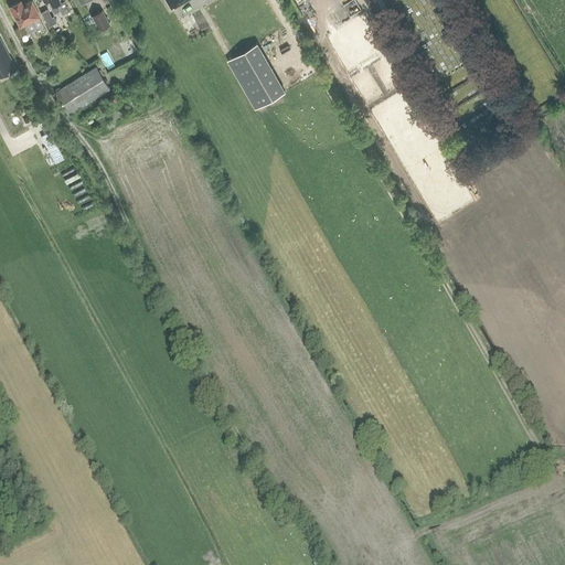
[(42,25),(39,17),(40,17),(31,0),(22,4),(21,0),(9,6),(20,27),(22,25),(27,33),(42,25)]
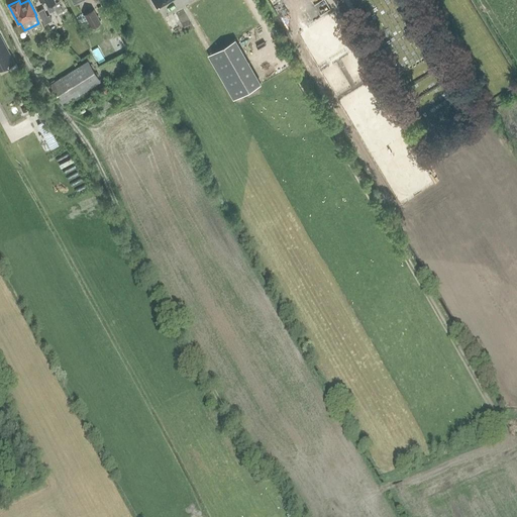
[(56,2),(54,0),(38,0),(39,1),(41,0),(43,0),(46,7),(52,4),(57,14),(64,11),(59,1),(56,2)]
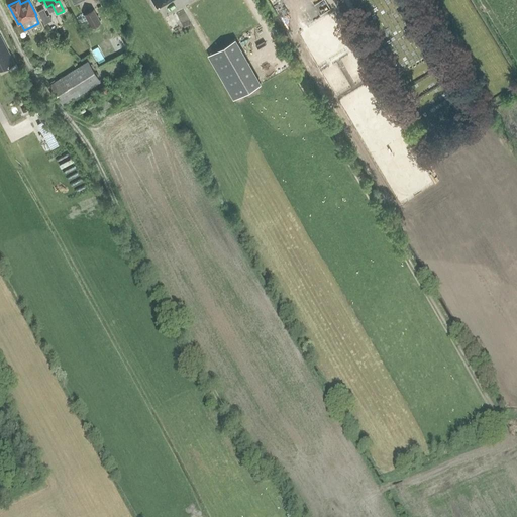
[(46,16),(43,8),(37,11),(43,24),(52,20),(48,15),(46,16)]
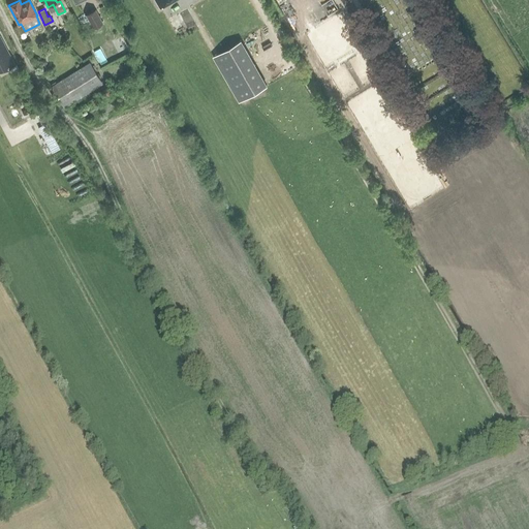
[(93,28),(102,23),(95,9),(86,14),(93,28)]
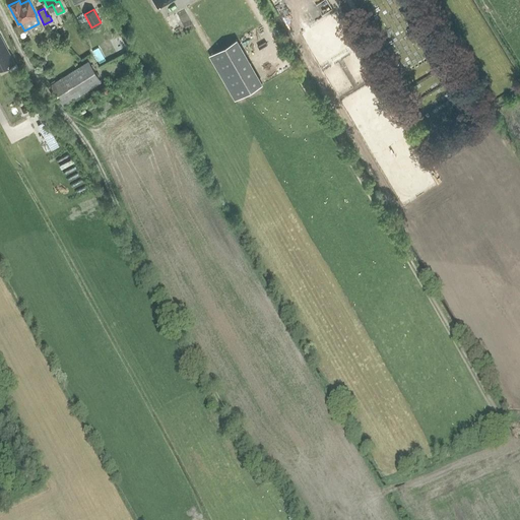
[(0,36),(0,70),(14,63),(0,36)]
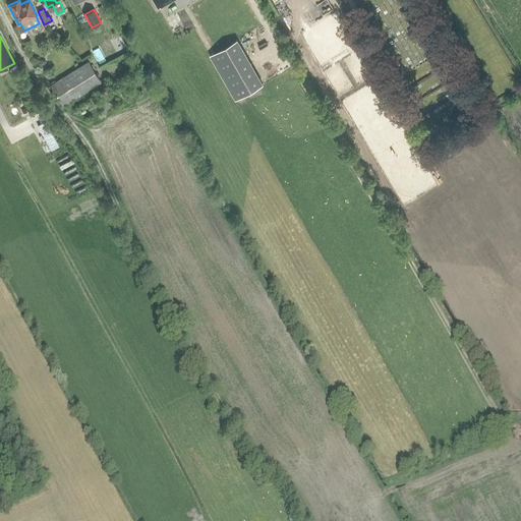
[(237,39),(210,53),(233,99),(262,84),(237,39)]
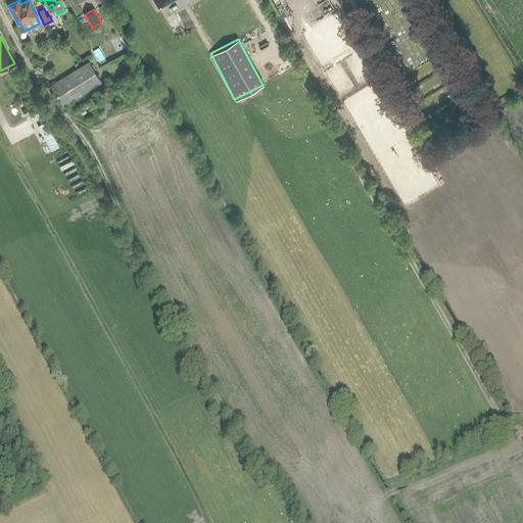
[(101,84),(88,62),(49,86),(62,107),(101,84)]
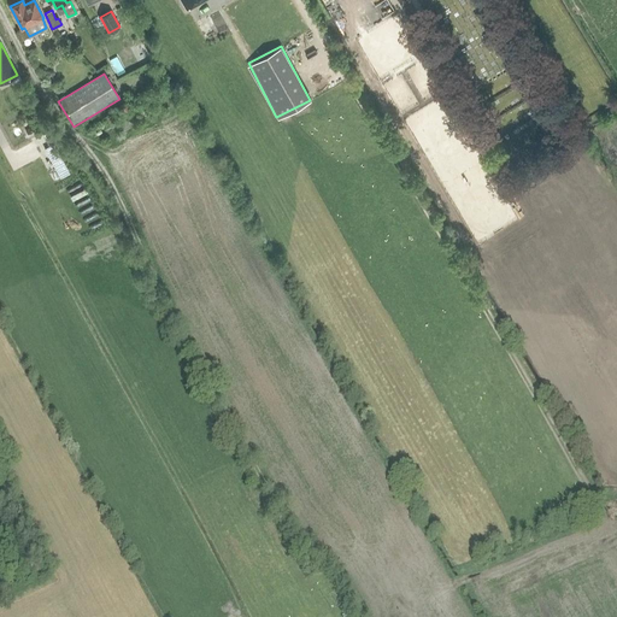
[(62,178),(72,175),(58,137),(47,141),(62,178)]
